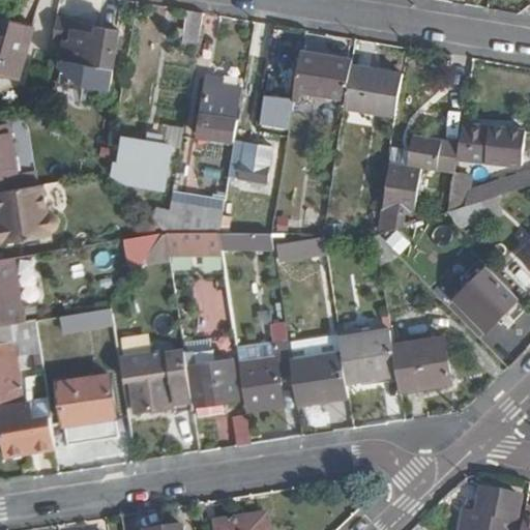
[(198,48),(203,16),(187,12),(182,45),(198,48)]
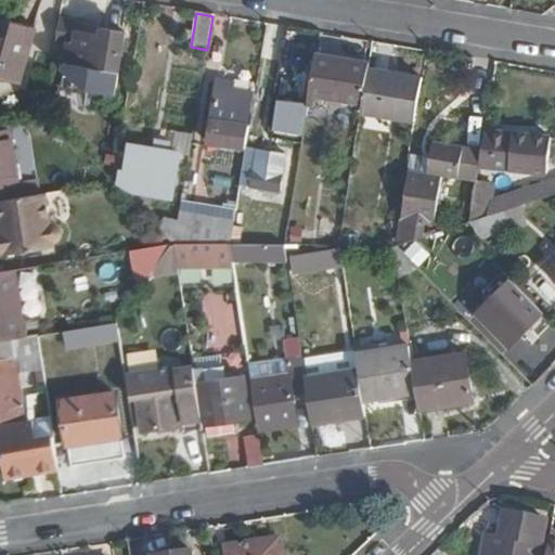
[(0,77),(21,82),(37,27),(0,16),(0,77)]
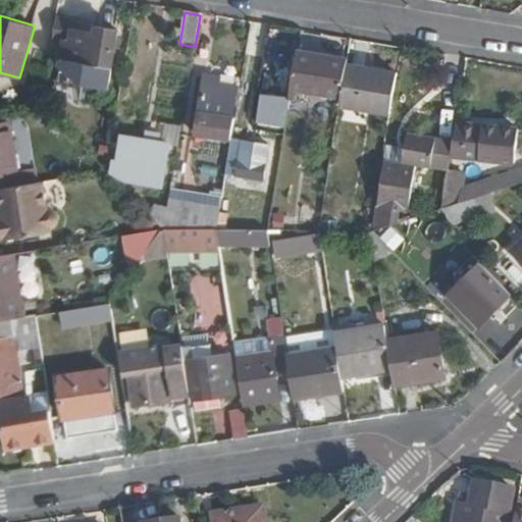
[(110,68),(117,32),(95,28),(94,35),(72,32),(73,24),(55,20),(52,41),(62,43),(59,60),(110,68)]
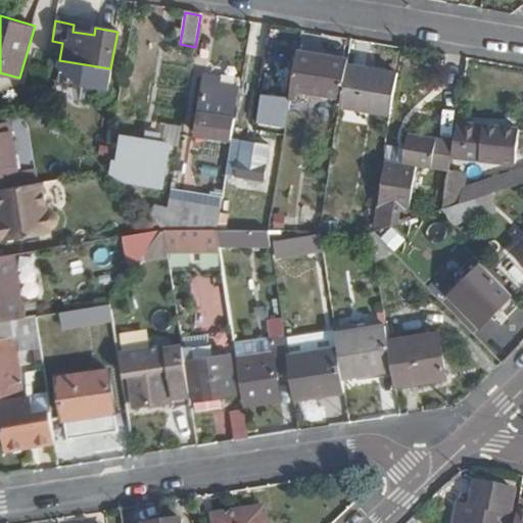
[(346,66),(347,61),(320,56),(319,62),(296,59),(290,103),(310,105),(312,96),(341,101),(346,66)]
